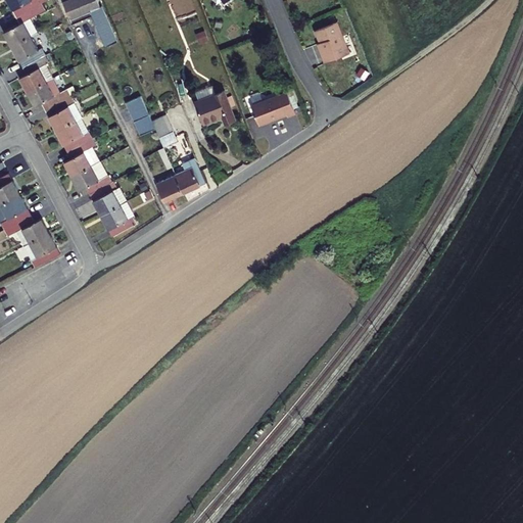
[(36,2),(34,3),(32,0),(4,0),(15,19),(38,6),(36,2)]
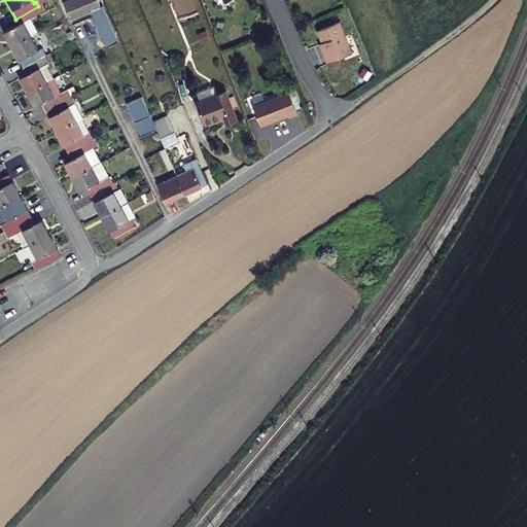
[(100,9),(96,0),(73,0),(63,5),(72,27),(83,22),(81,18),(100,9)]
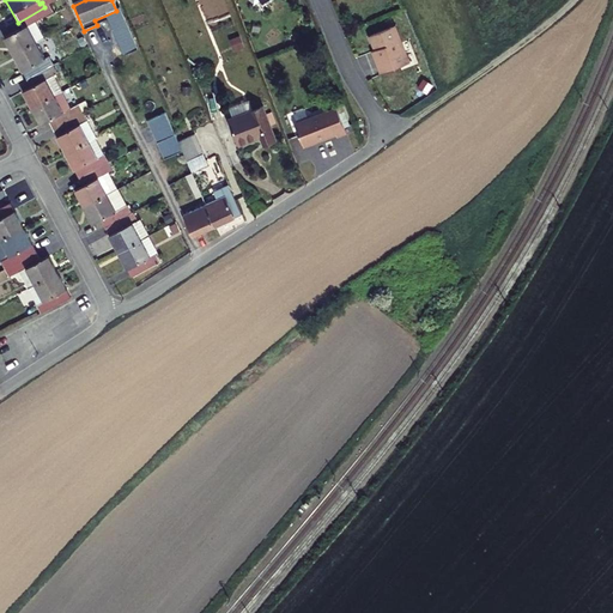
[(26,29),(49,17),(44,7),(18,23),(23,31),(4,41),(12,56),(35,43),(26,29)]
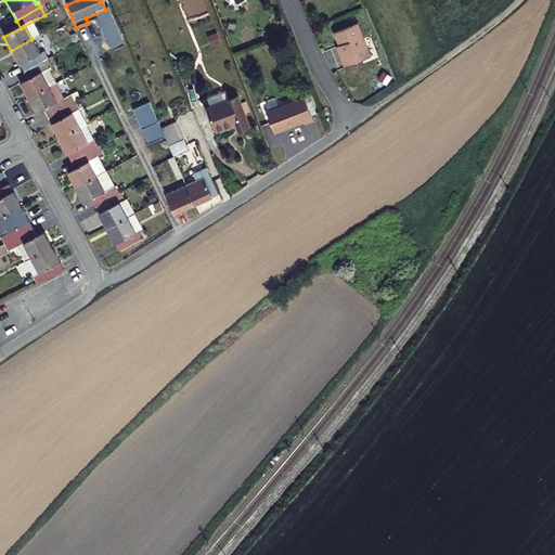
[(114,24),(98,31),(107,52),(121,46),(117,36),(119,36),(114,24)]
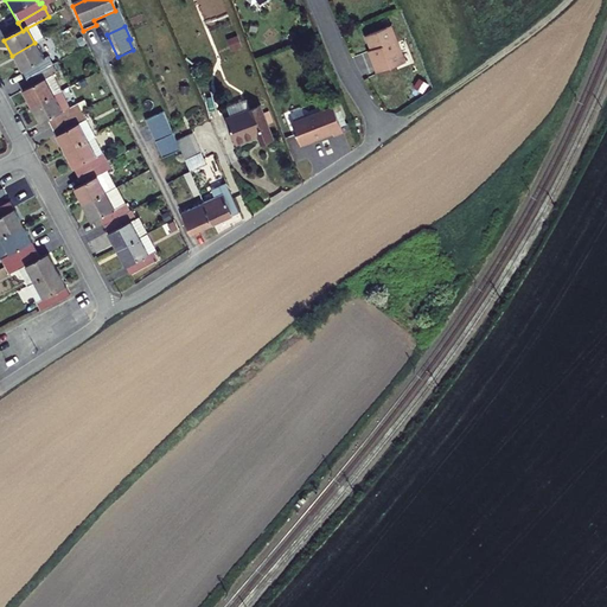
[(387,26),(362,36),(368,51),(369,50),(370,55),(368,61),(374,74),(401,62),(387,26)]
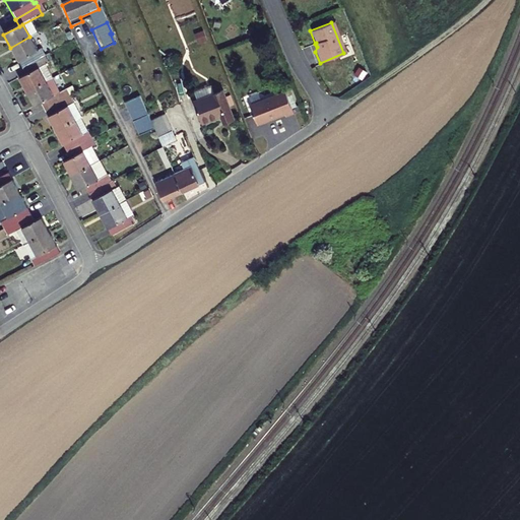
[(41,51),(38,52),(29,37),(10,48),(21,69),(44,57),(41,51)]
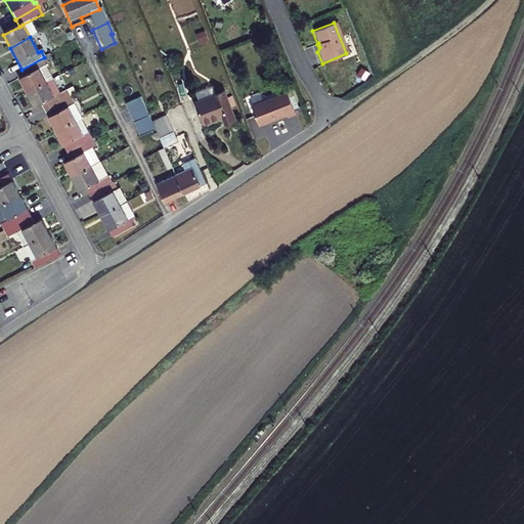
[(39,70),(48,64),(44,57),(22,70),(26,77),(18,81),(26,94),(46,84),(39,70)]
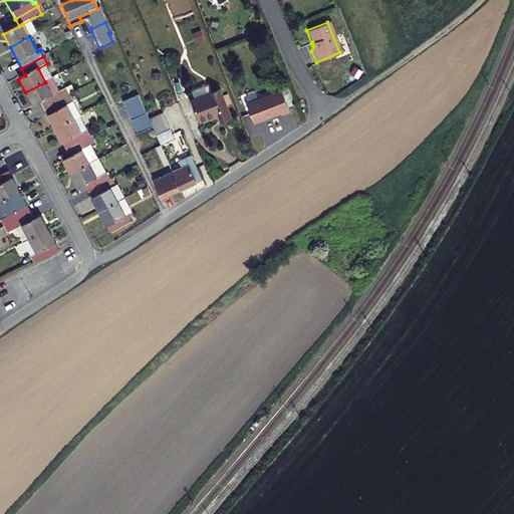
[(62,91),(52,96),(45,82),(25,92),(33,107),(39,103),(42,109),(65,97),(62,91)]
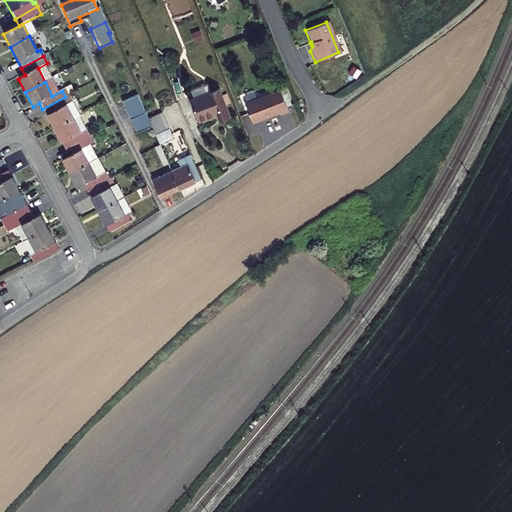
[(226,118),(215,91),(188,101),(196,122),(214,116),(216,122),(226,118)]
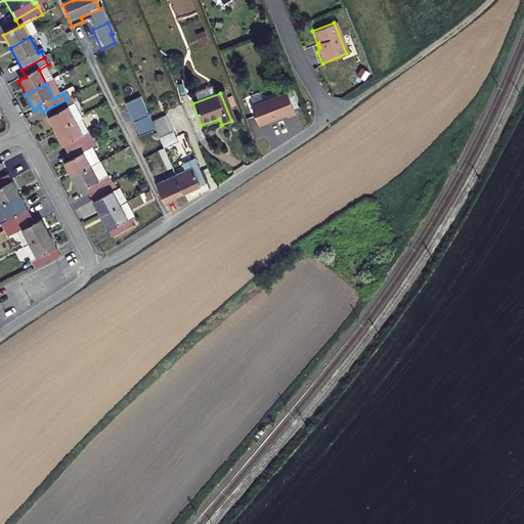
[(290,119),(297,116),(289,94),(254,108),(261,127),(289,116),(290,119)]
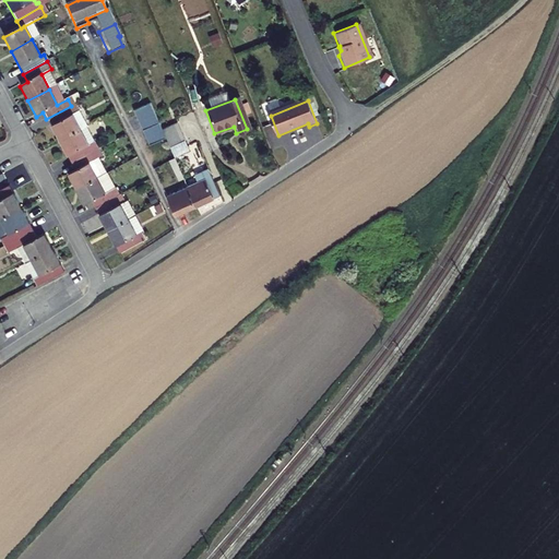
[(151,145),(166,138),(162,129),(151,103),(135,110),(151,145)]
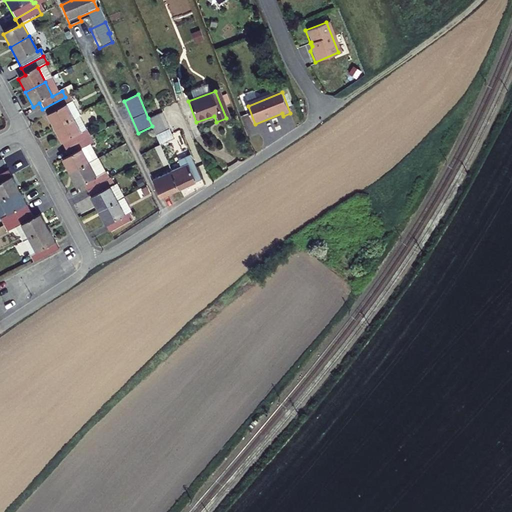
[(72,104),(69,105),(65,97),(42,109),(54,130),(79,117),(72,104)]
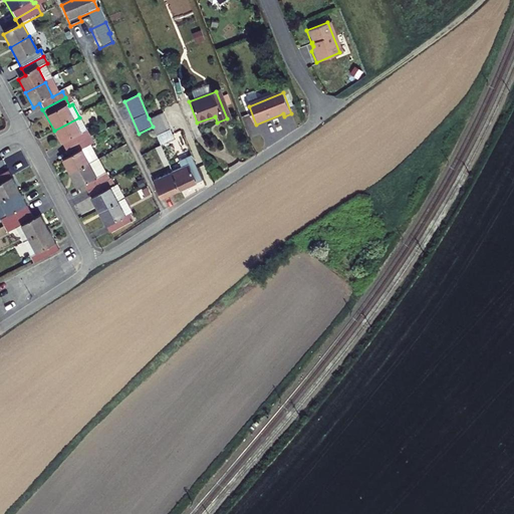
[(170,129),(162,112),(149,118),(153,126),(157,135),(170,129)]
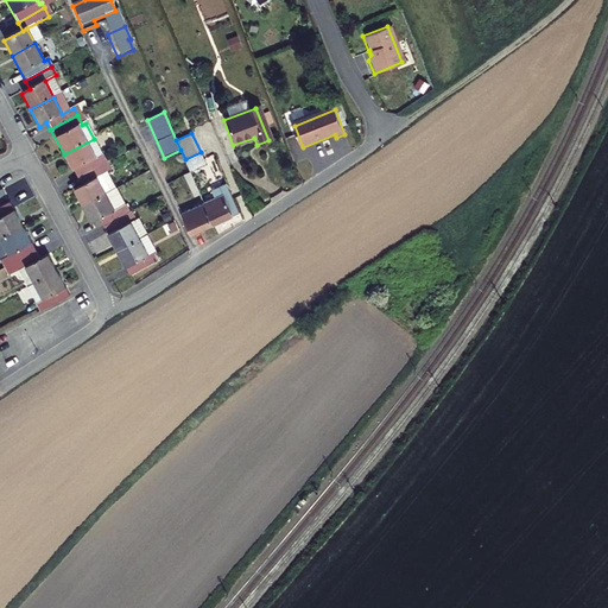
[(100,158),(102,157),(94,139),(64,154),(76,179),(103,165),(100,158)]
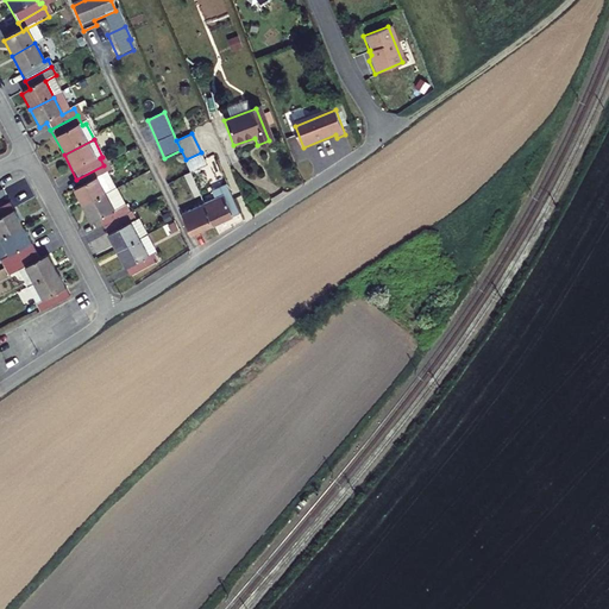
[(206,164),(201,152),(186,159),(190,170),(206,164)]
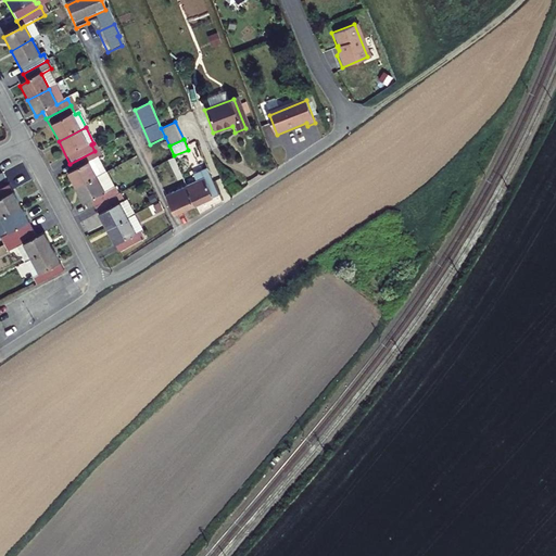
[(89,164),(99,159),(95,151),(70,164),(74,172),(68,175),(76,190),(97,179),(89,164)]
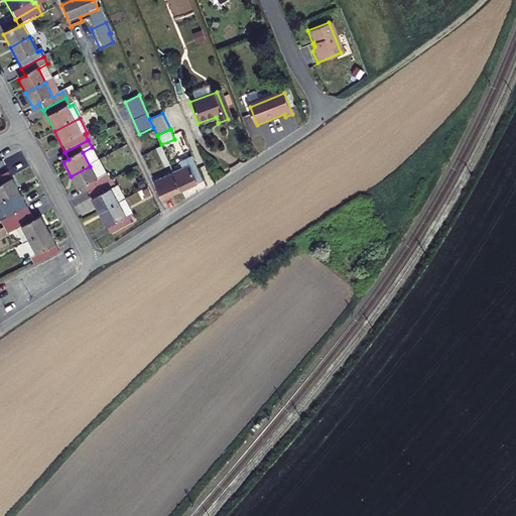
[(99,161),(92,147),(83,152),(90,166),(99,161)]
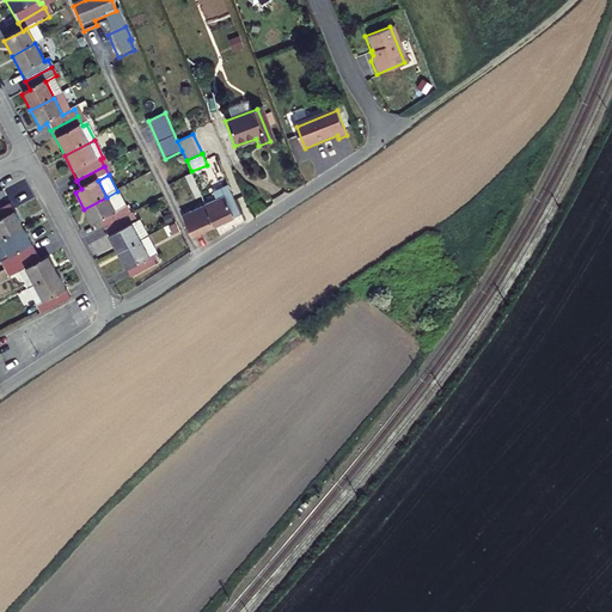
[(240,212),(231,190),(204,202),(214,224),(240,212)]
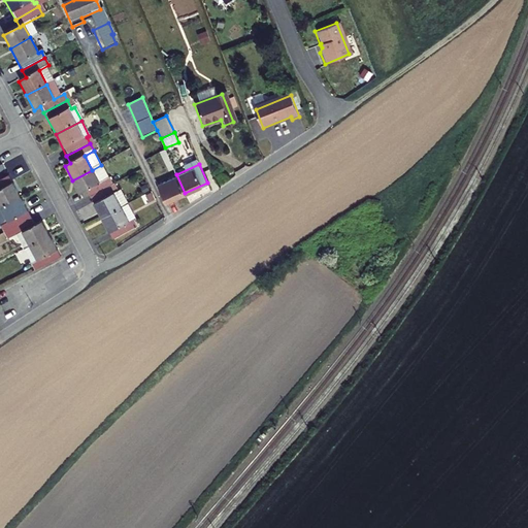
[(100,185),(109,180),(101,165),(92,170),(100,185)]
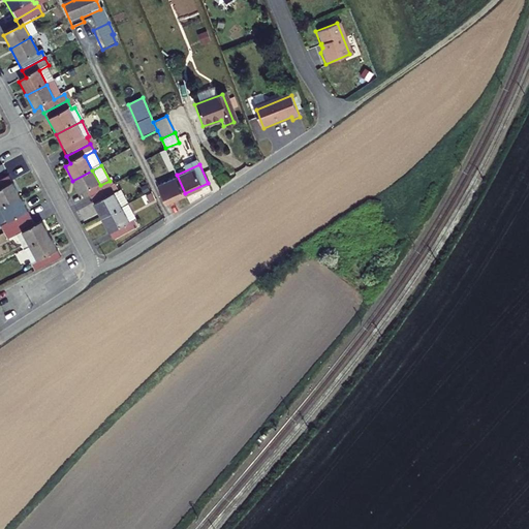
[(110,181),(100,185),(92,170),(72,181),(81,195),(86,193),(89,198),(113,186),(110,181)]
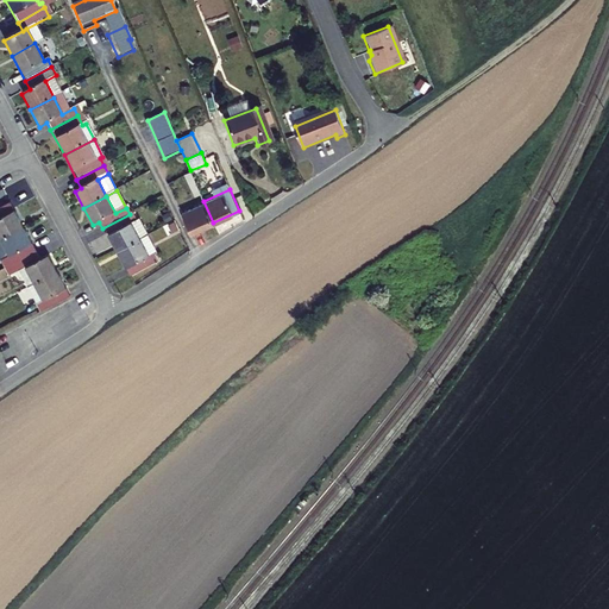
[(0,236),(19,226),(6,201),(0,203),(0,236)]
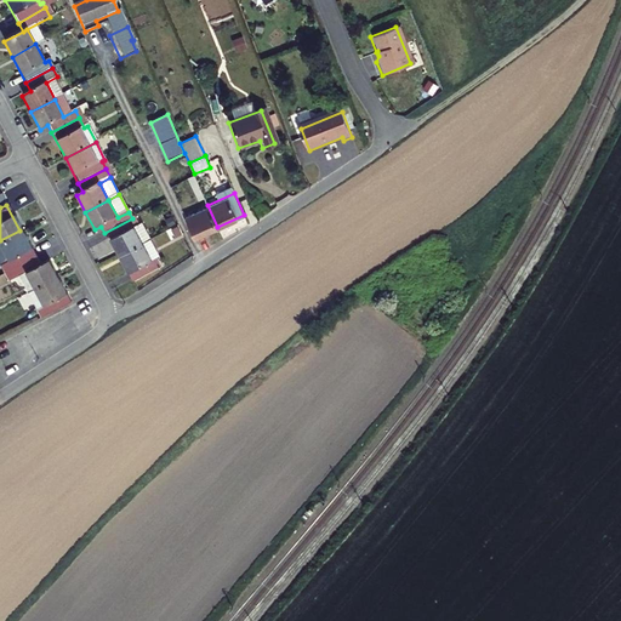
[(217,227),(208,205),(206,206),(216,227),(217,227)]
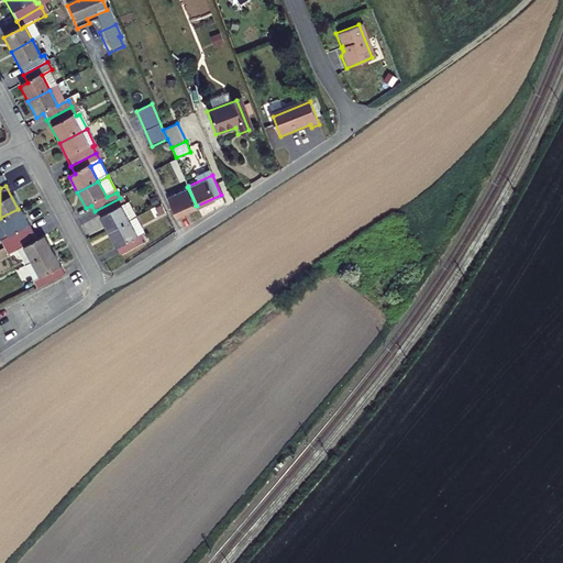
[(196,206),(187,187),(168,196),(177,216),(196,206)]
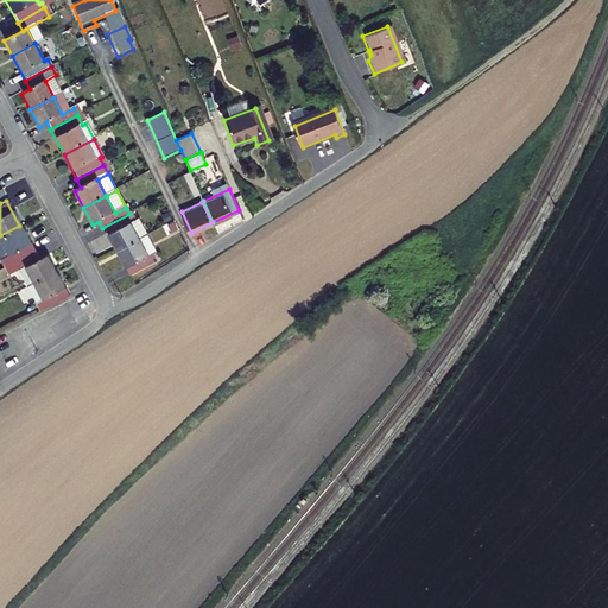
[(131,225),(134,223),(130,214),(102,228),(115,253),(139,241),(131,225)]
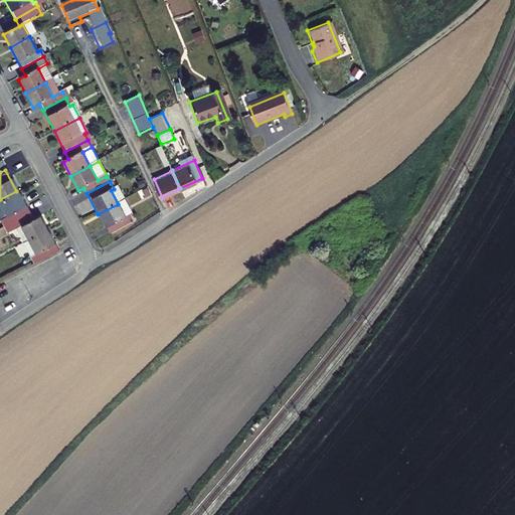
[(152,193),(148,186),(143,188),(147,196),(152,193)]
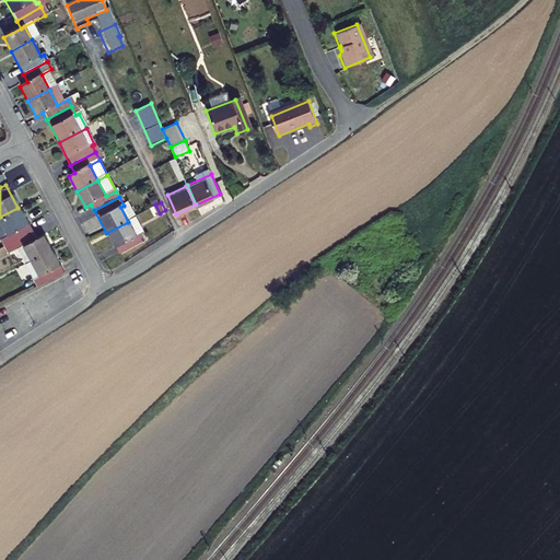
[(127,203),(124,206),(120,207),(128,222),(135,219),(127,203)]
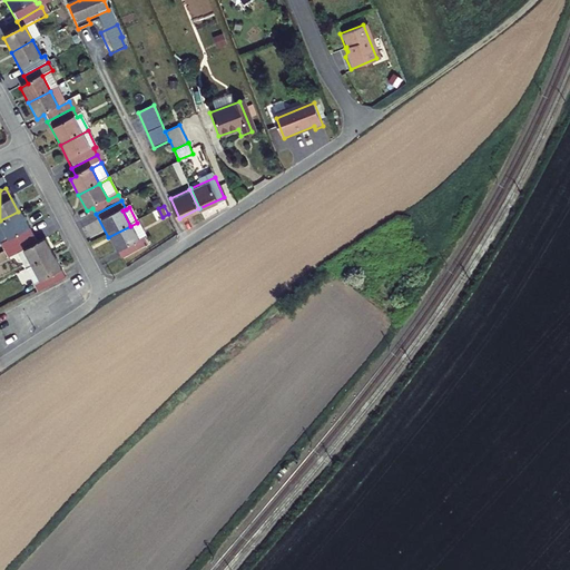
[(6,248),(30,235),(18,212),(0,220),(0,241),(1,241),(6,248)]
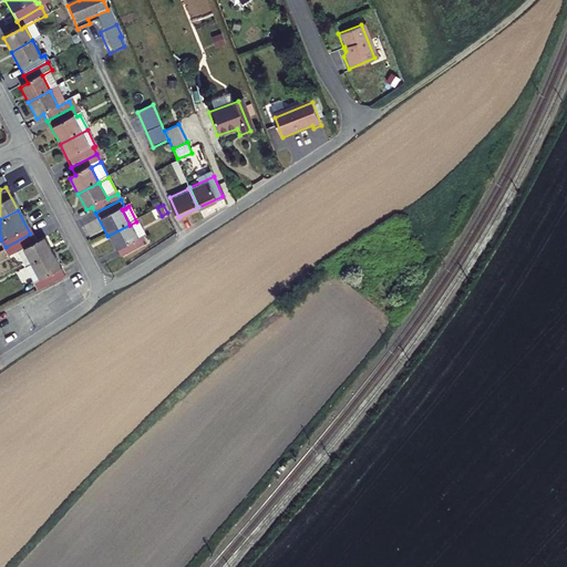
[(142,238),(145,237),(136,222),(130,225),(138,240),(142,238)]
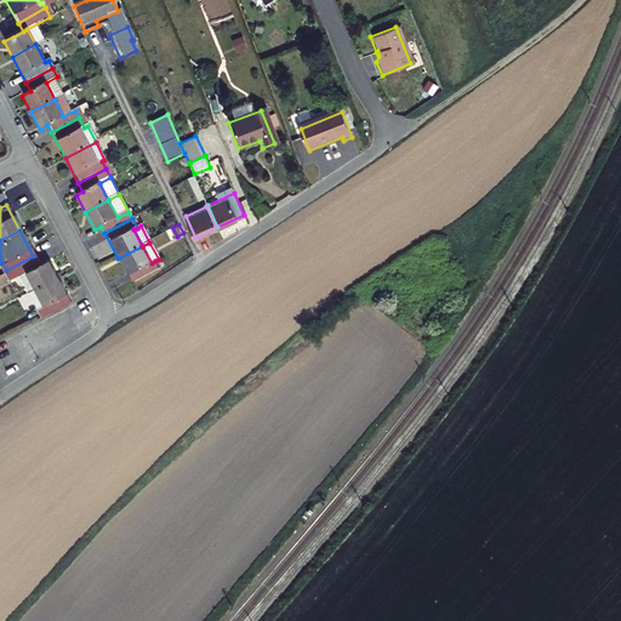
[(155,261),(152,263),(142,246),(118,258),(132,285),(160,271),(155,261)]
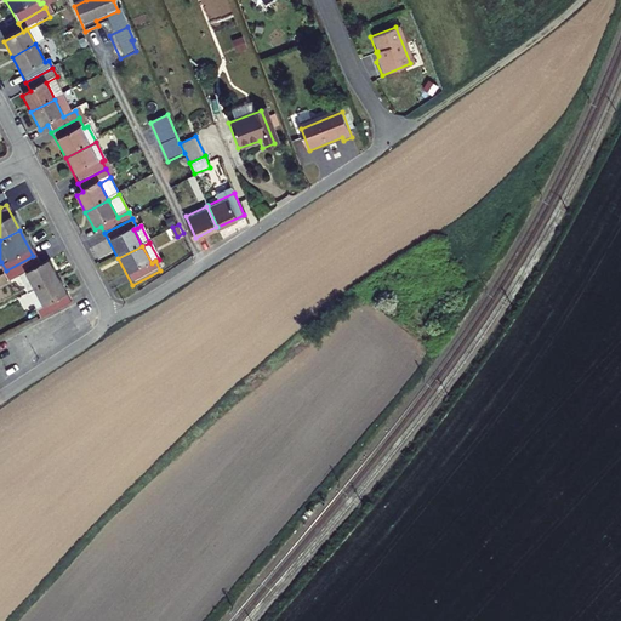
[(45,260),(36,265),(33,256),(6,271),(10,279),(12,277),(22,294),(55,277),(45,260)]
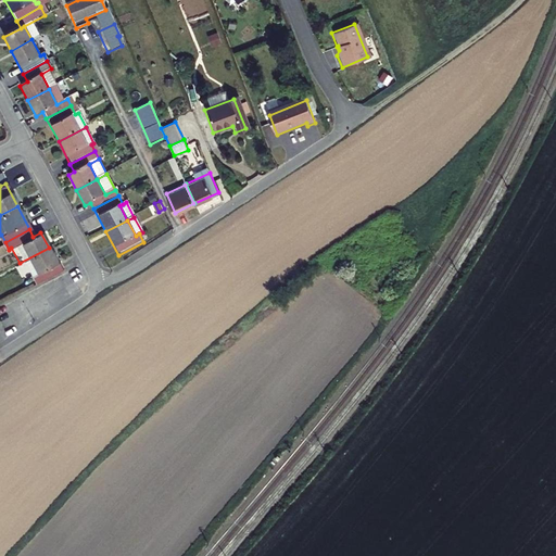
[(32,286),(61,270),(49,248),(20,263),(32,286)]
